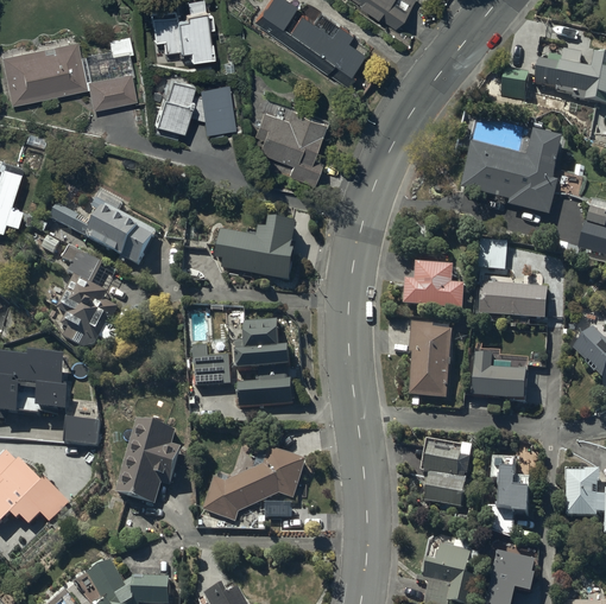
[(296,0),(265,0),(262,6),(349,68),(365,46),(352,37),(351,40),(347,38),(352,31),(320,7),(313,18),(300,8),(298,12),(291,7),(296,0)]
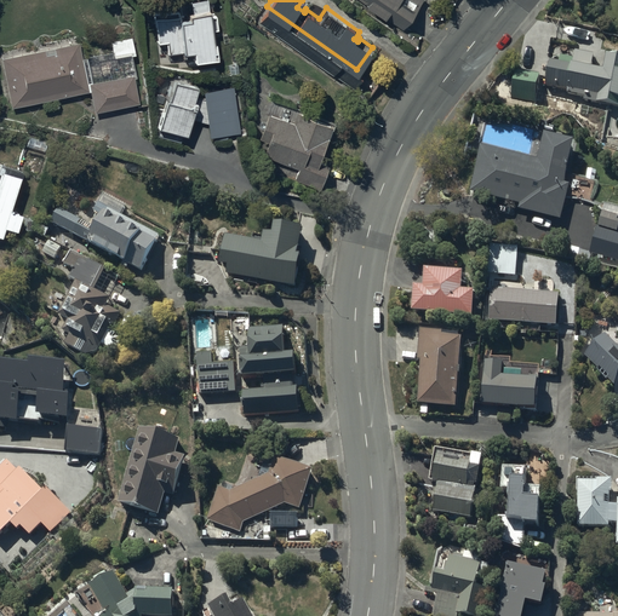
[(361,0),(399,27),(417,0),(361,0)]
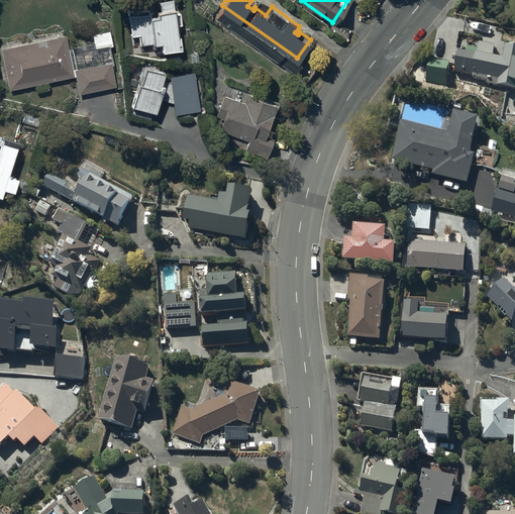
[(180,46),(174,8),(157,11),(157,14),(148,15),(148,11),(128,14),(131,34),(137,33),(139,42),(151,40),(151,43),(161,41),(163,49),(180,46)]
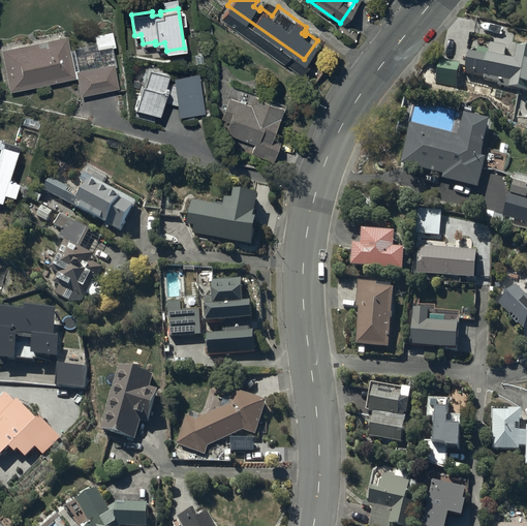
[(45,80),(74,74),(78,92),(110,86),(104,60),(113,59),(110,43),(112,42),(110,28),(91,31),(93,40),(66,45),(64,32),(0,44),(0,56),(6,88),(34,82),(36,90),(48,87),(45,80)]
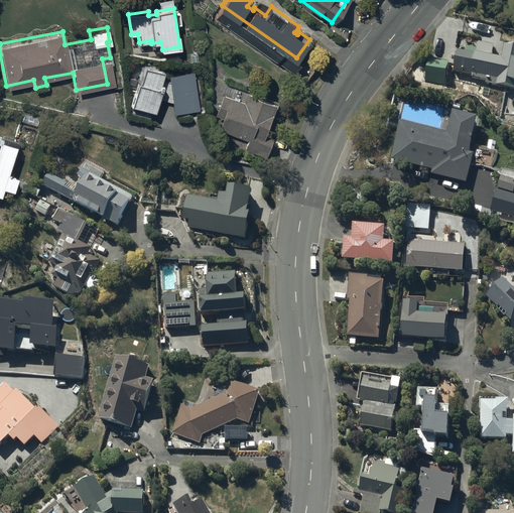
[(463,49),(456,48),(452,69),(471,72),(471,75),(485,77),(484,81),(513,87),(513,42),(507,41),(507,43),(504,42),(501,57),(491,55),(493,42),(477,39),(476,45),(464,43),(463,49)]
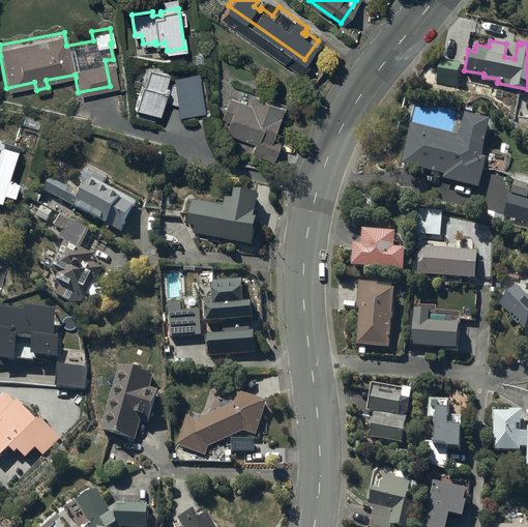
[(460,61),(440,57),(435,80),(455,84),(460,61)]
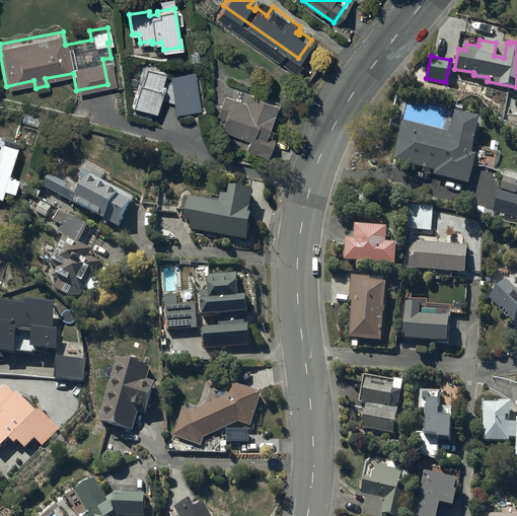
[(128,102),(151,107),(155,95),(170,99),(171,111),(197,107),(192,68),(166,71),(167,78),(158,76),(160,67),(141,62),(137,78),(134,78),(128,102)]
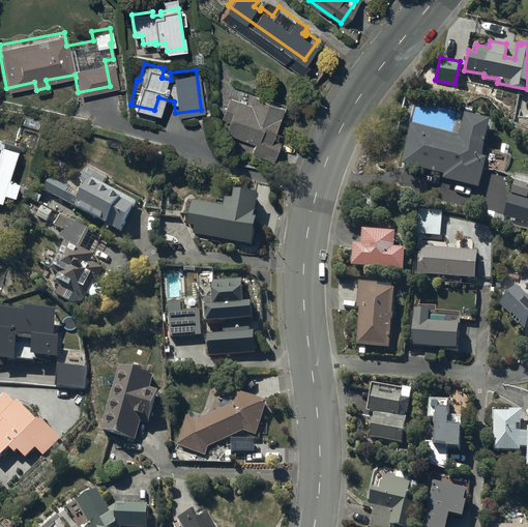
[(254,90),(231,83),(221,115),(228,117),(224,128),(254,139),(250,151),(272,158),(280,137),(272,135),(283,101),(254,91),(254,90)]
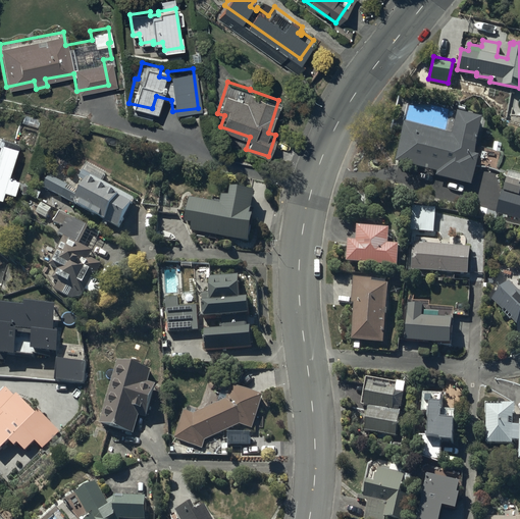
[(39,115),(22,111),(19,120),(36,125),(39,115)]
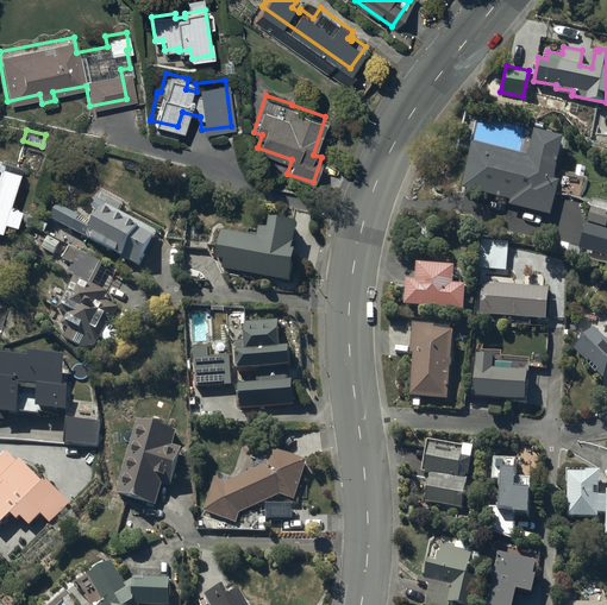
[(527,157),(471,143),(461,186),(509,199),(508,202),(549,213),(557,178),(554,177),(563,138),(533,130),(527,157)]
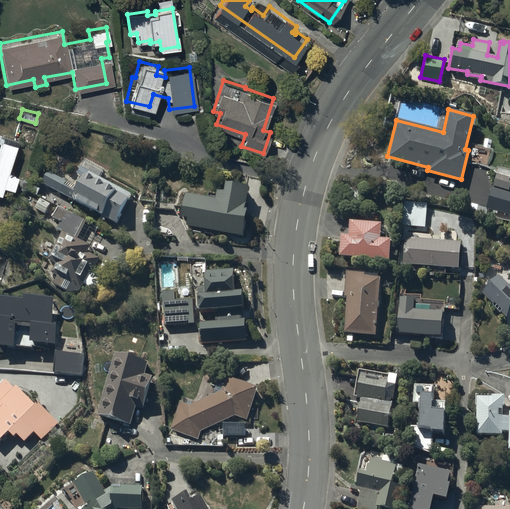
[(0,193),(2,186),(12,189),(17,174),(8,171),(16,142),(0,138),(0,193)]
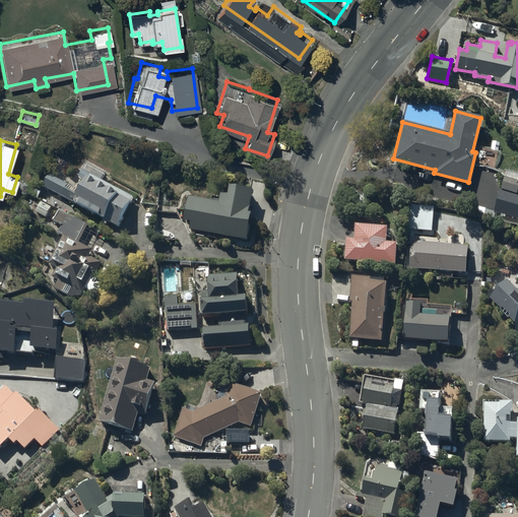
[(42,184),(103,216),(101,220),(105,222),(107,219),(117,224),(132,195),(101,179),(104,172),(84,162),(77,176),(82,179),(79,185),(77,189),(48,173),(42,184)]
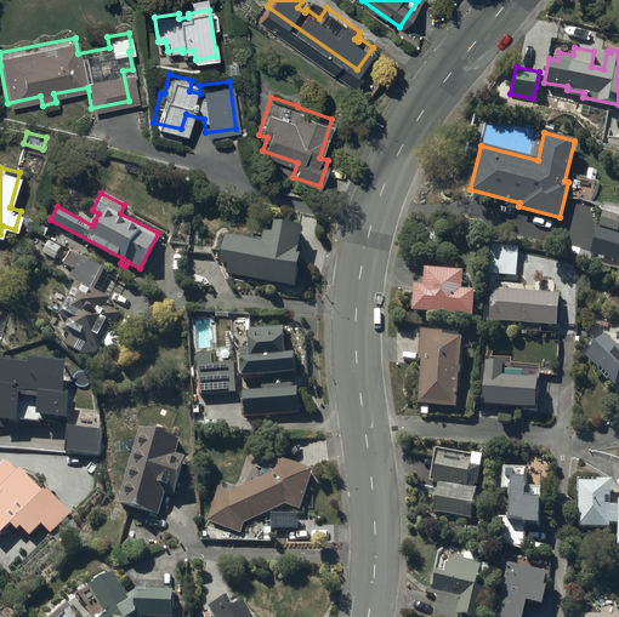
[(618,220),(618,213),(601,209),(592,236),(618,245),(618,229),(617,228),(618,220)]
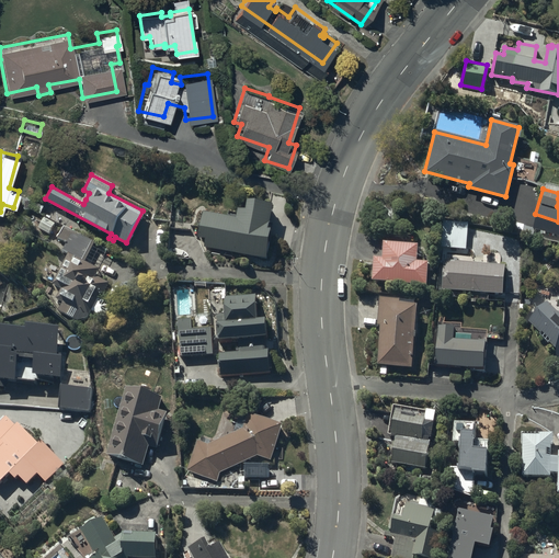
[(235,215),(202,209),(196,236),(204,237),(202,246),(265,257),(271,224),(267,224),(271,204),(246,200),(243,208),(237,207),(235,215)]
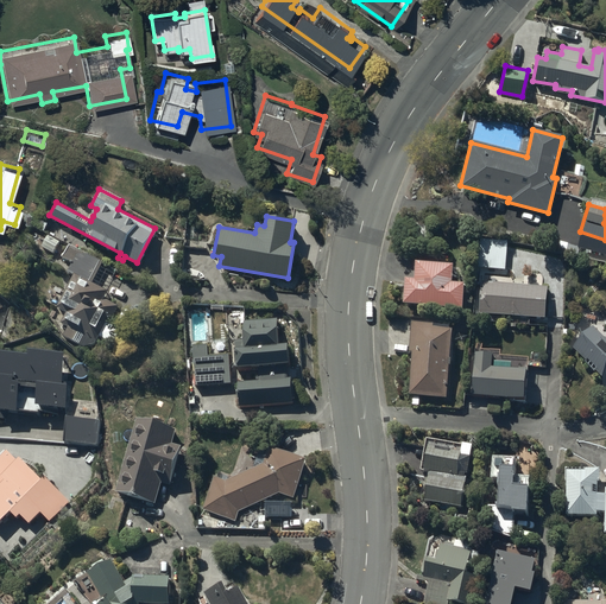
[(506,240),(479,237),(475,265),(504,268),(506,240)]
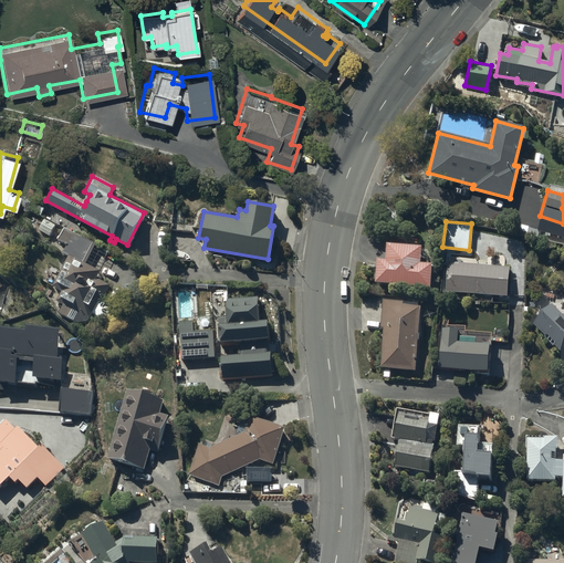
[(66,254),(51,284),(60,289),(54,301),(61,305),(58,312),(76,322),(87,319),(91,312),(103,319),(111,305),(97,299),(100,294),(102,295),(108,283),(95,277),(98,270),(97,269),(107,249),(62,226),(55,238),(65,242),(61,251),(66,254)]
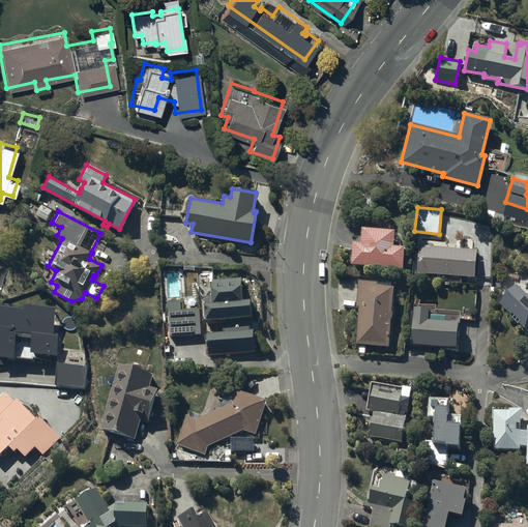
[(394,231),(361,229),(361,243),(353,243),(351,265),(402,268),(403,247),(393,247),(394,231)]
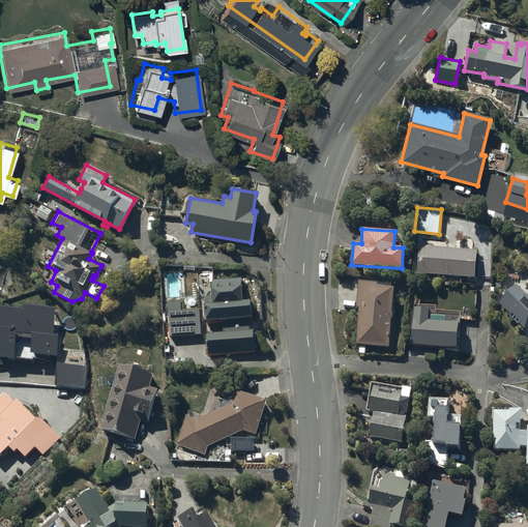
[(475,249),(418,243),(416,271),(473,276),(475,249)]
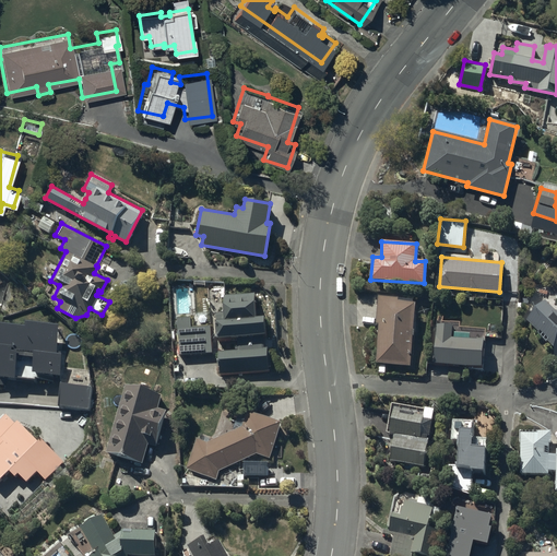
[(255,281),(223,281),(223,310),(215,311),(215,321),(215,338),(264,336),(264,318),(255,318),(255,281)]
